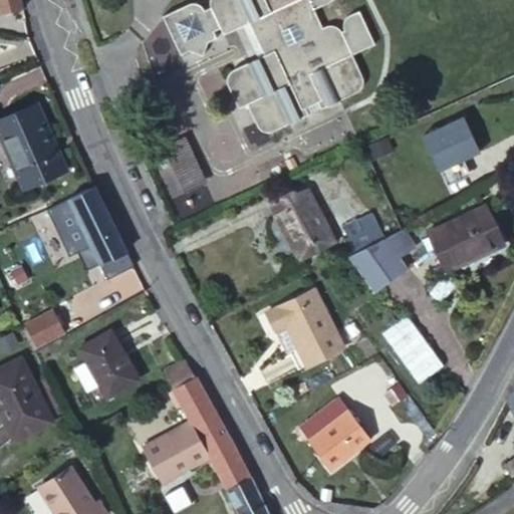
[(0,0),(0,10),(21,6),(19,0),(0,0)]
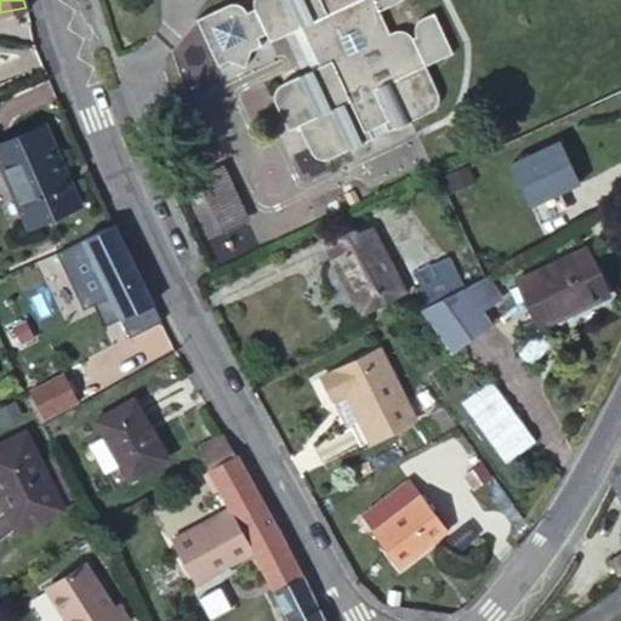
[(228,1),(193,18),(216,66),(227,61),(243,68),(249,51),(260,46),(256,38),(265,34),(268,41),(300,28),(318,66),(289,79),(281,84),(278,86),(274,90),(273,92),(272,96),(273,100),(274,104),(286,130),(297,125),(307,146),(312,154),(314,157),(322,159),(325,159),(372,137),(368,129),(382,123),(386,130),(423,112),(427,112),(431,112),(433,108),(437,101),(438,95),(437,91),(434,83),(423,64),(450,51),(431,12),(417,17),(412,21),(410,24),(409,28),(409,32),(411,41),(408,34),(404,32),(397,30),(392,30),(388,33),(377,11),(398,1),(398,0),(251,0),(252,7),(245,11),(243,7),(239,3),(234,0),(228,1)]
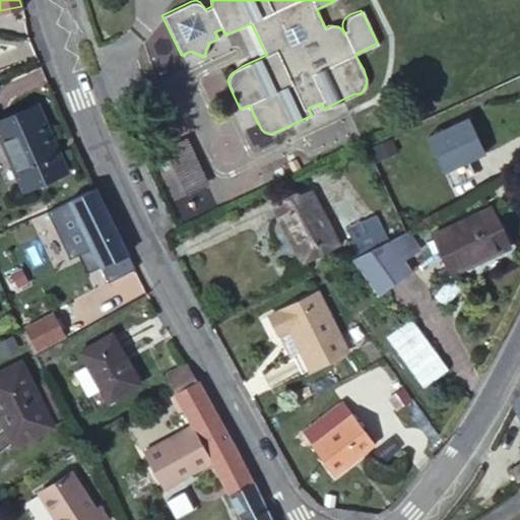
[(37,104),(0,119),(0,134),(23,189),(65,171),(37,104)]
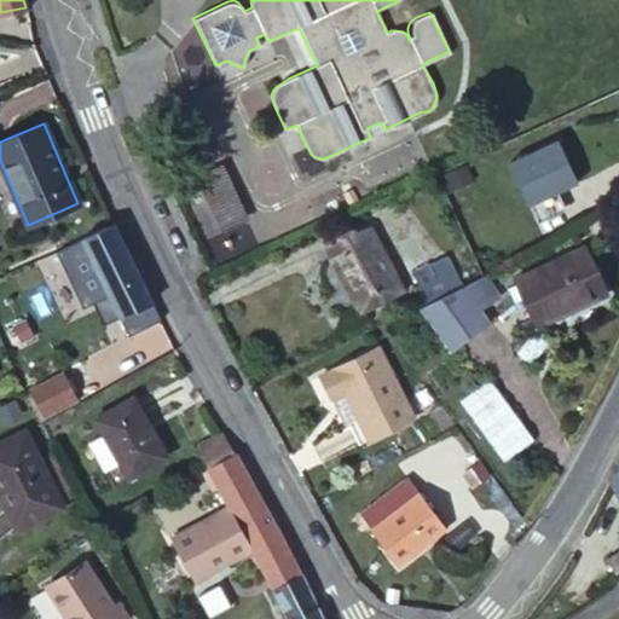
[(556,139),(507,162),(527,206),(577,183),(556,139)]
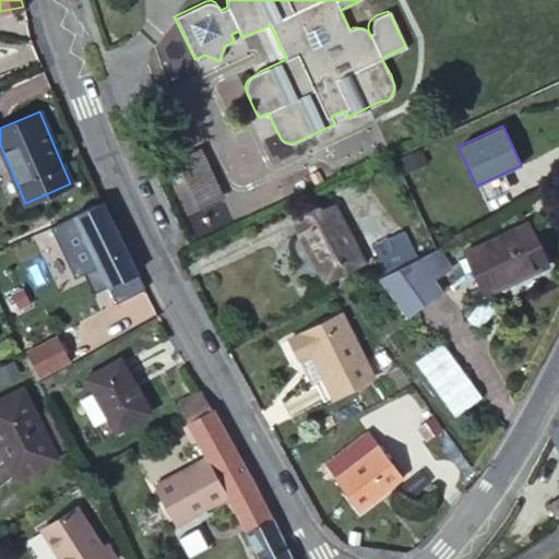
[(200,150),(179,161),(201,205),(222,195),(200,150)]
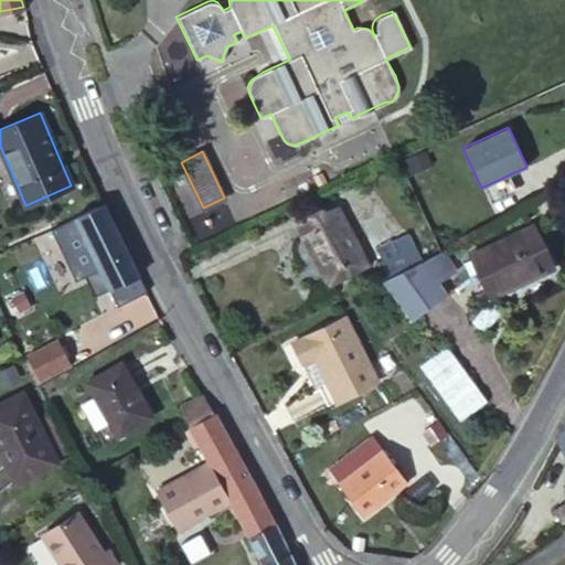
[(146,291),(104,203),(76,217),(62,225),(85,273),(99,266),(118,305),(146,291)]
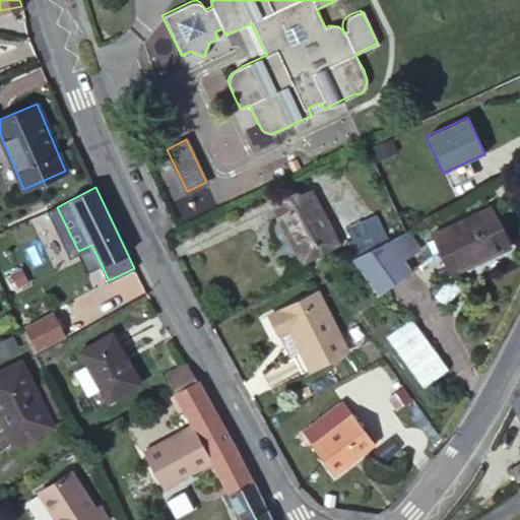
[(310,192),(275,210),(303,262),(337,245),(310,192)]
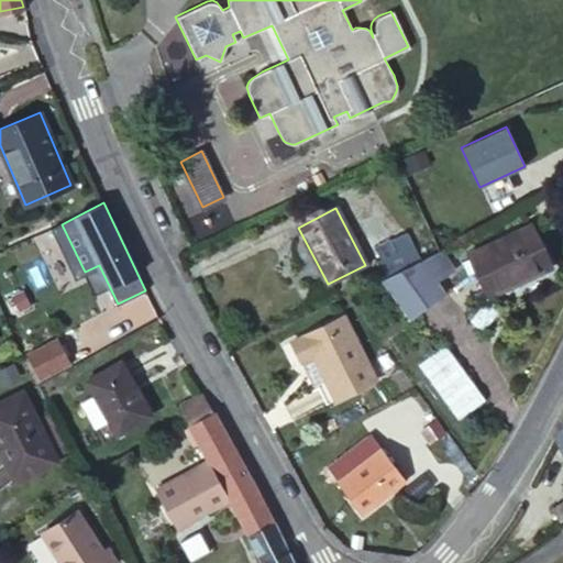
[(530,225),(467,254),(488,295),(517,283),(515,278),(548,264),(530,225)]
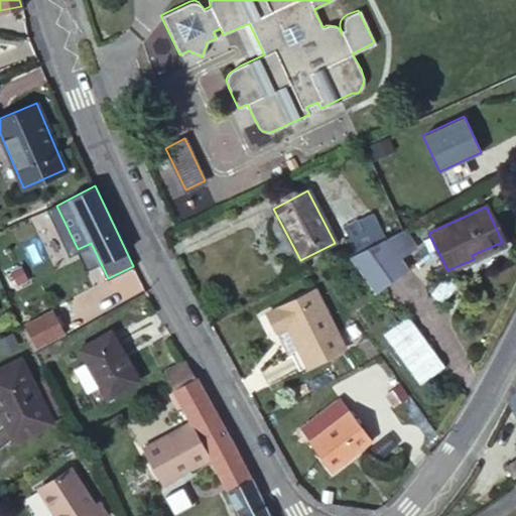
[(342,241),(350,256),(383,239),(371,214),(342,228),(347,238),(342,241)]
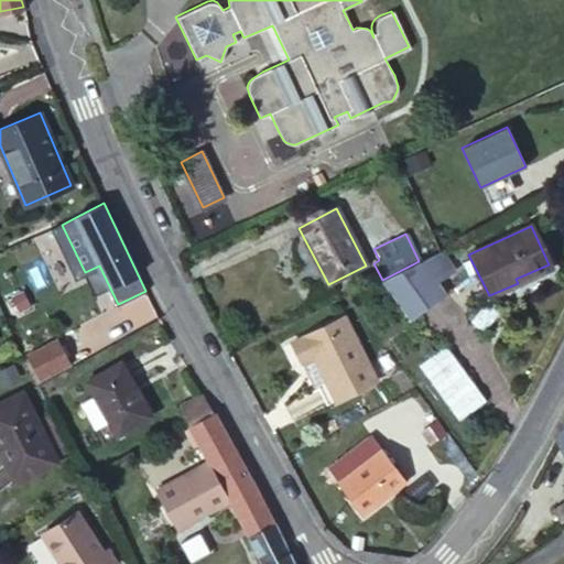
[(419,261),(382,280),(410,316),(442,294),(433,282),(453,269),(438,251),(419,261)]
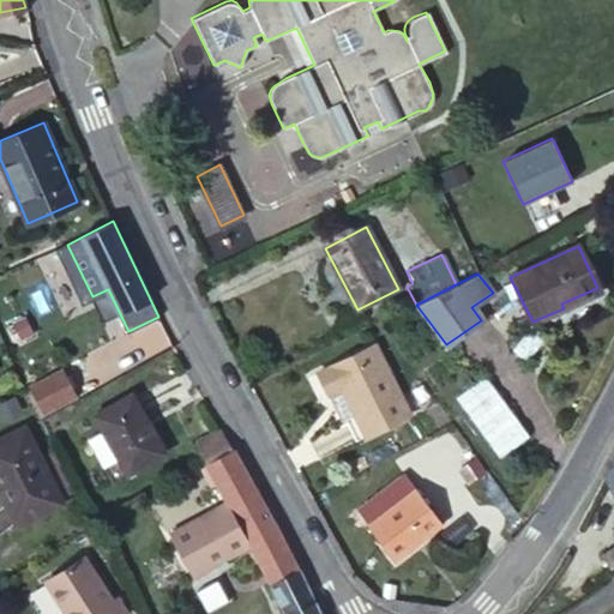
[(373,347),(314,372),(325,393),(339,386),(363,434),(407,411),(373,347)]
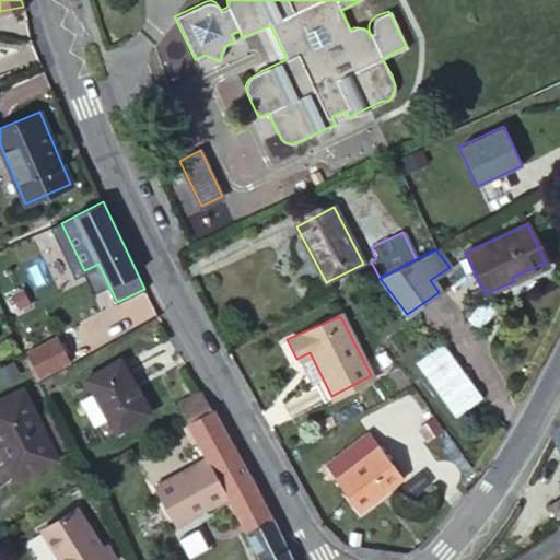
[(19,335),(26,347),(28,352),(57,337),(47,319),(19,335)]
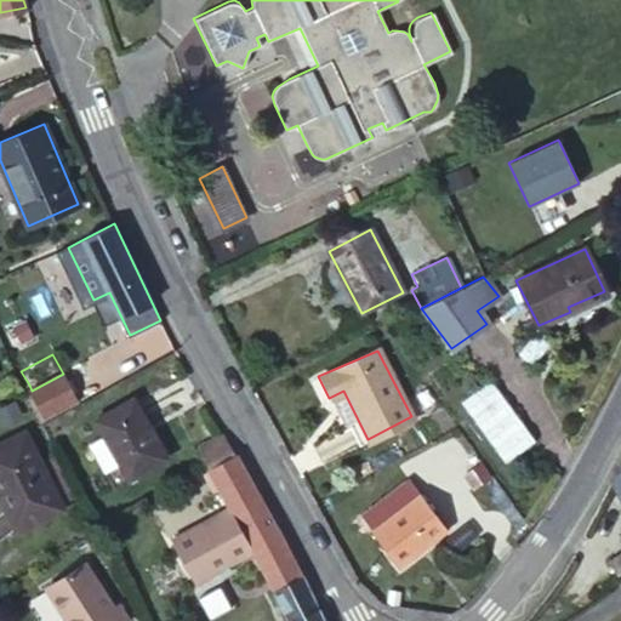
[(32,391),(45,417),(78,400),(63,374),(32,391)]
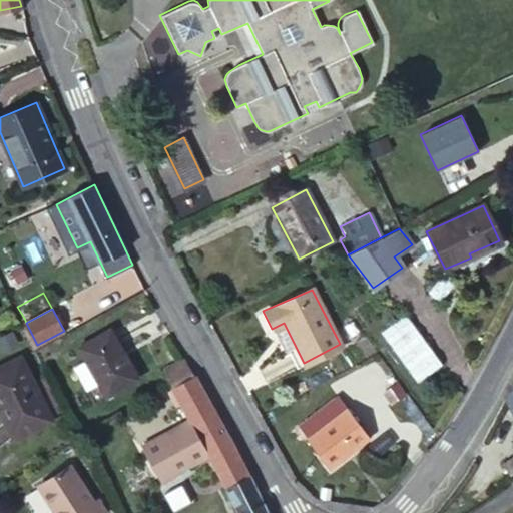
[(403,311),(379,329),(415,379),(440,360),(403,311)]
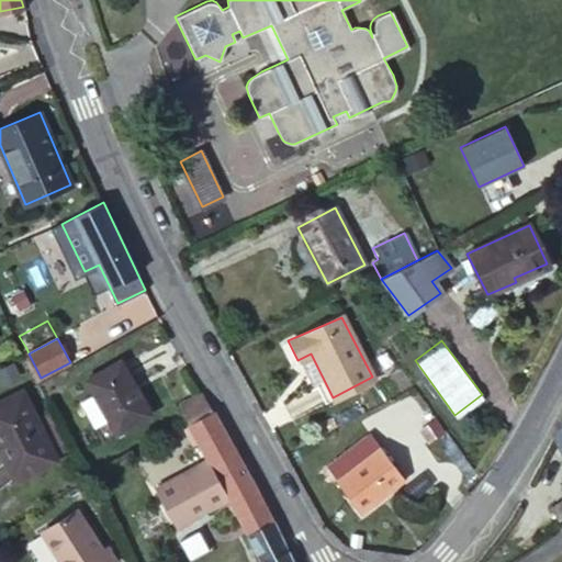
[(120,360),(85,382),(93,394),(79,404),(94,428),(108,420),(115,434),(149,413),(120,360)]
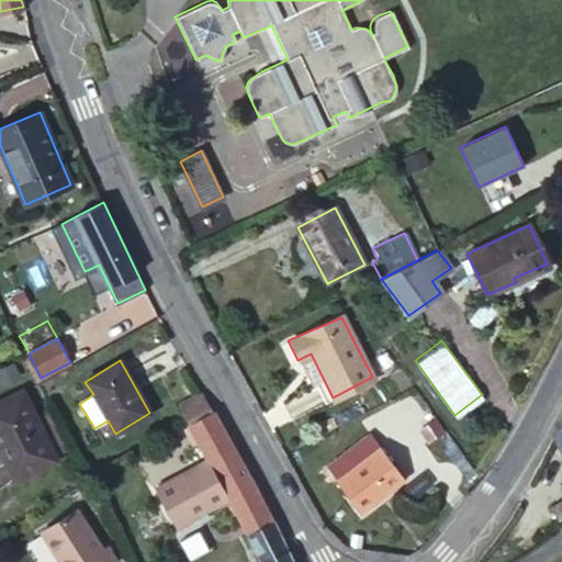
[(0,383),(17,377),(11,363),(0,368),(0,383)]
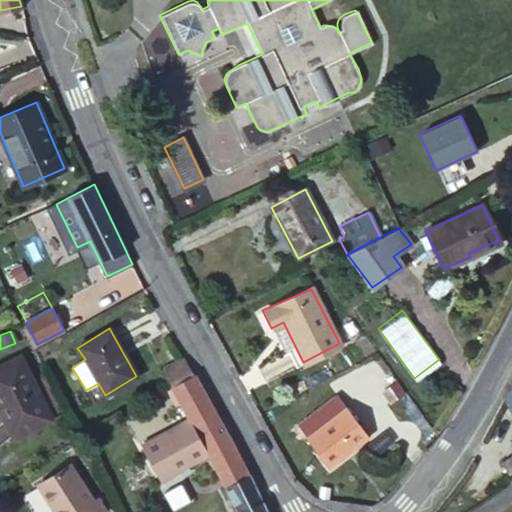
[(163,368),(172,385),(193,373),(183,356),(163,368)]
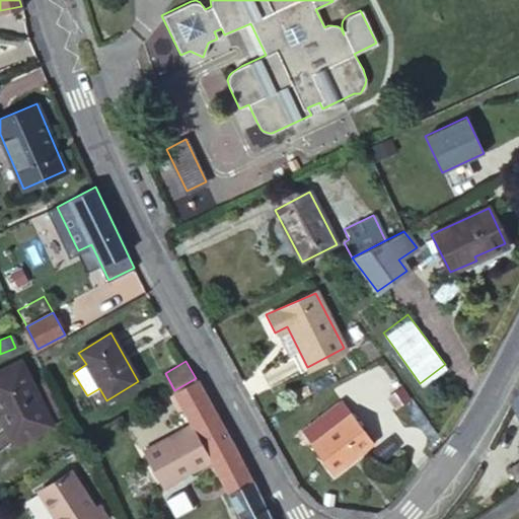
[(0,419),(12,444),(51,425),(20,362),(0,372),(0,419)]
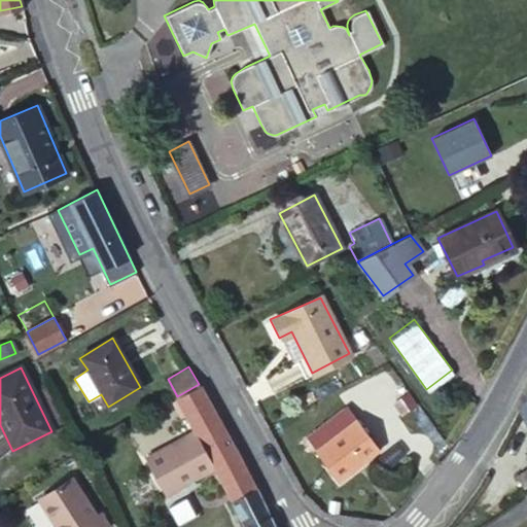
[(199,384),(177,396),(195,431),(145,457),(165,495),(215,469),(232,501),(255,488),(227,433),(199,384)]
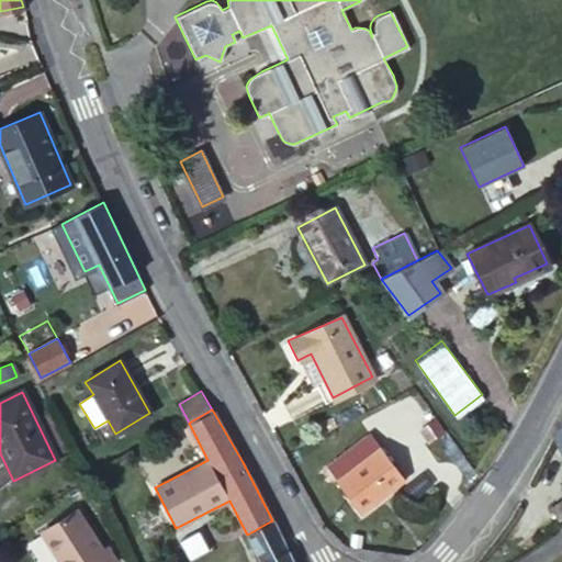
[(430,416),(416,427),(425,438),(439,428),(430,416)]
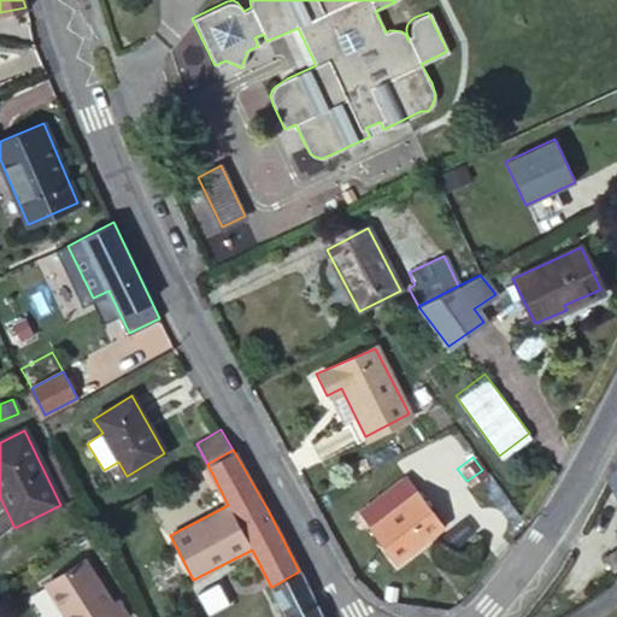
[(616,465),(611,469),(606,479),(616,497),(616,465)]
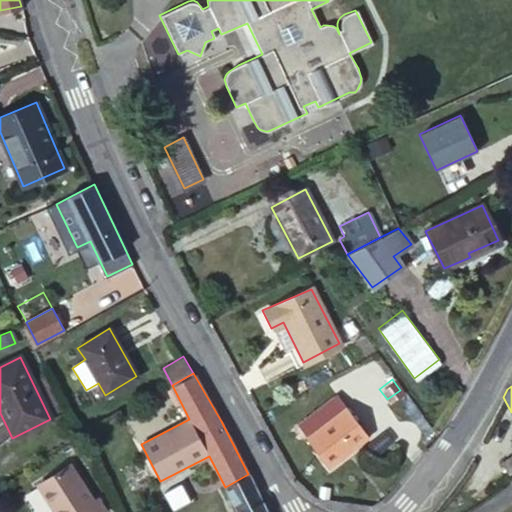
[(336,397),(299,425),(307,435),(306,436),(329,467),(368,438),(336,397)]
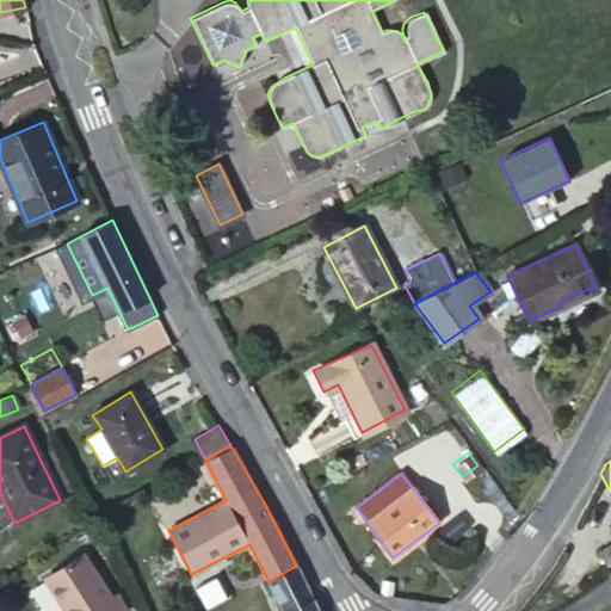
[(610,542),(598,551),(608,566),(610,562),(610,542)]
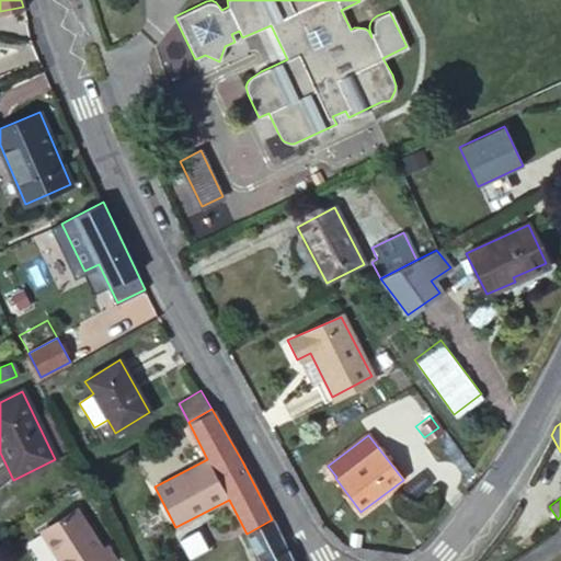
[(73,507),(38,530),(58,560),(113,560),(114,560),(104,545),(100,548),(73,507)]
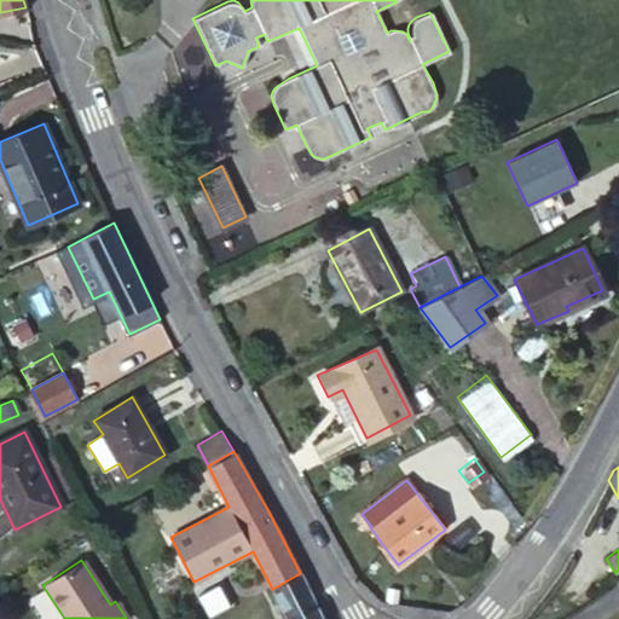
[(322,618),(300,573),(272,589),(287,618),(322,618)]
